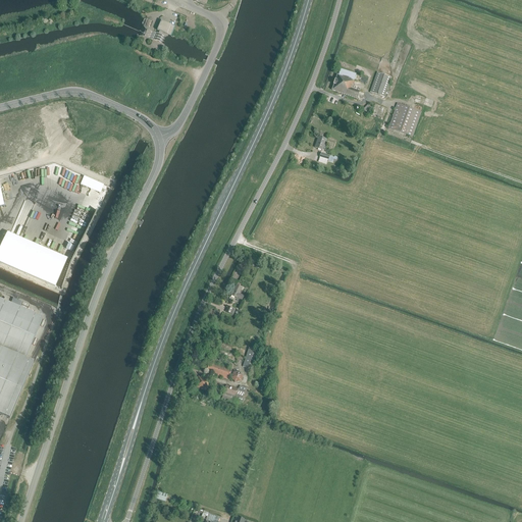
[(166,35),(171,37),(175,27),(170,24),(161,21),(157,31),(159,32),(159,34),(151,31),(148,38),(161,43),(164,36),(162,35),(163,33),(166,35)]
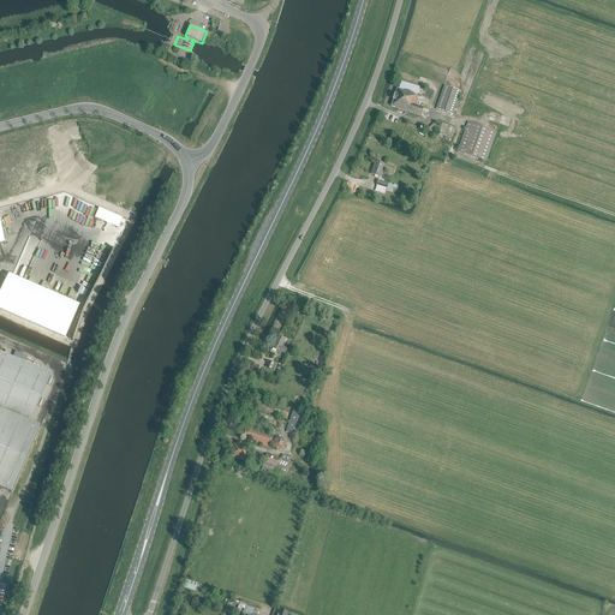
[(417,94),(419,87),(401,81),(399,88),(396,87),(390,106),(427,119),(429,109),(424,108),(425,103),(416,100),(417,94)]
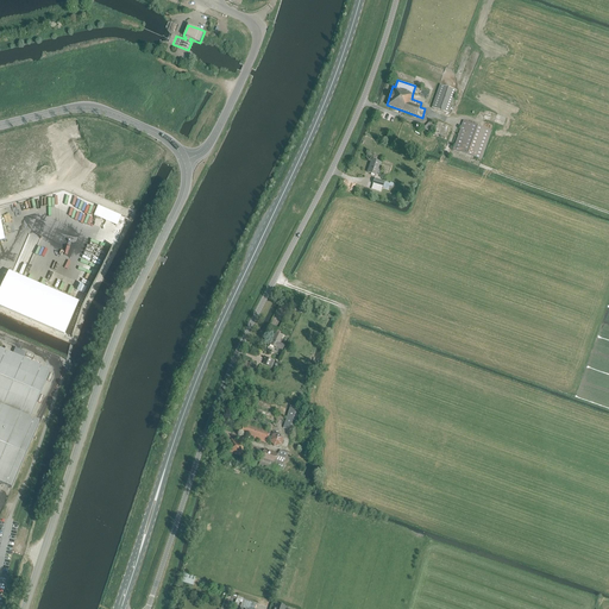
[(432,108),(449,113),(457,90),(440,85),(432,108)]
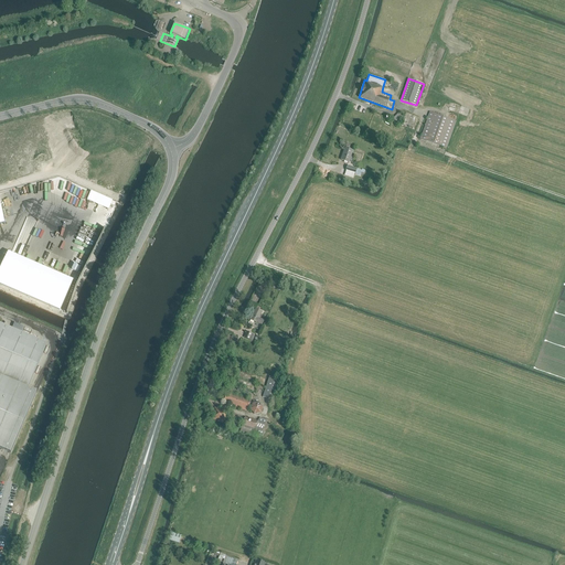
[(420,139),(447,148),(456,121),(429,112),(420,139)]
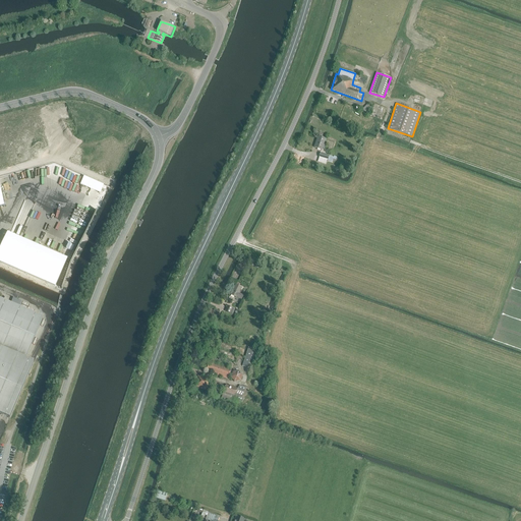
[(362,110),(366,114),(370,110),(367,107),(368,106),(367,105),(366,106),(362,110)]
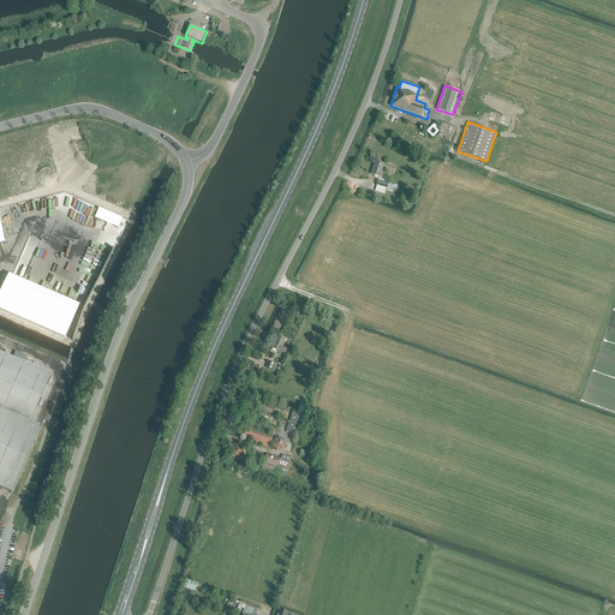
[(370,174),(380,178),(384,163),(375,161),(370,174)]
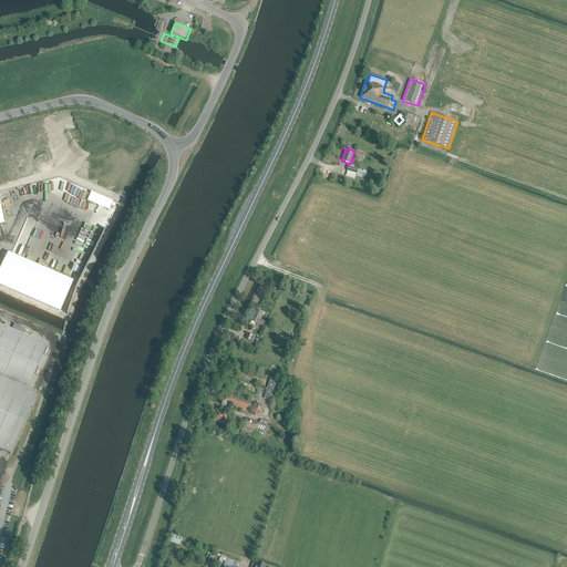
[(258,325),(263,327),(265,322),(260,319),(264,313),(256,310),(250,321),(258,325)]
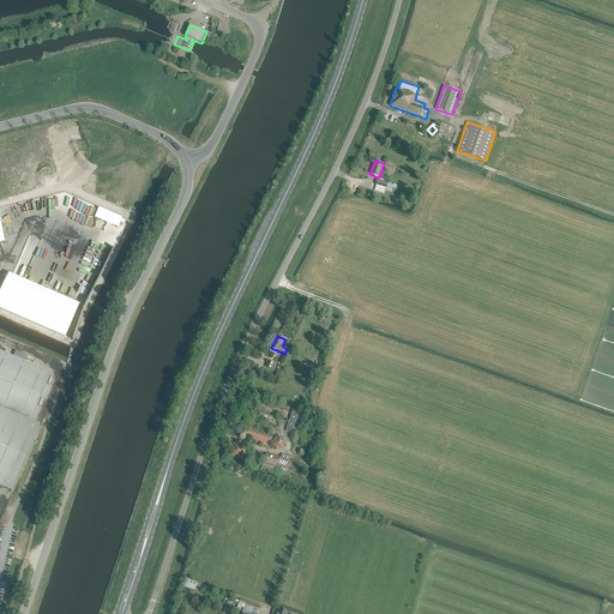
[(50,375),(0,354),(0,488),(11,493),(12,493),(40,427),(30,423),(50,375)]
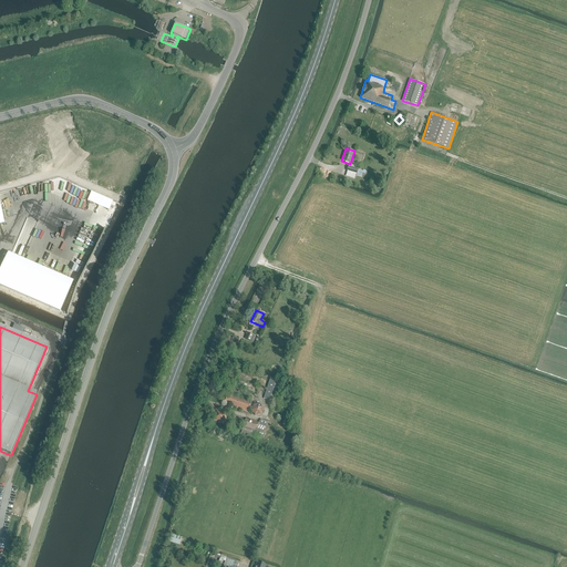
[(250,341),(254,342),(256,337),(253,334),(253,336),(247,332),(245,339),(250,341)]
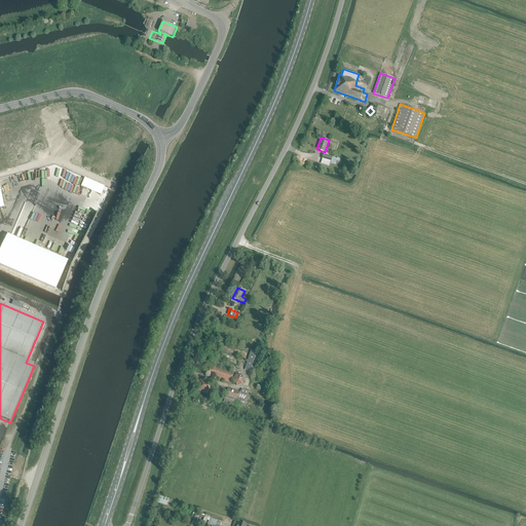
[(213,321),(219,323),(222,314),(216,312),(213,321)]
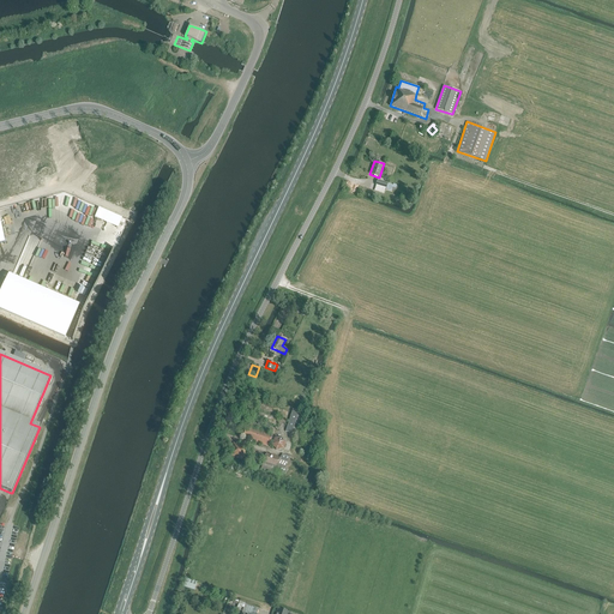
[(286,432),(298,435),(305,414),(293,409),(286,432)]
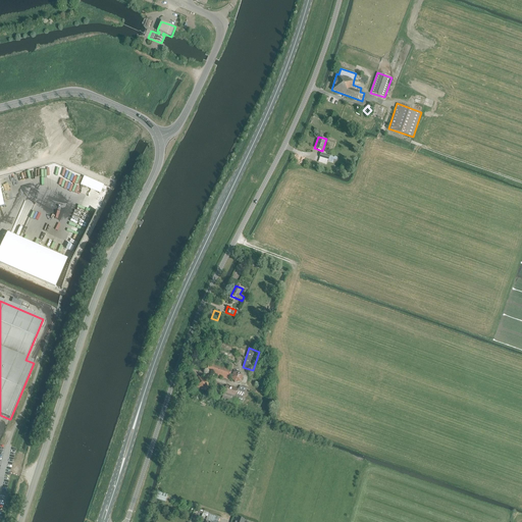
[(228,379),(228,378),(232,380),(235,383),(241,382),(243,376),(239,372),(231,370),(210,362),(207,372),(228,379)]
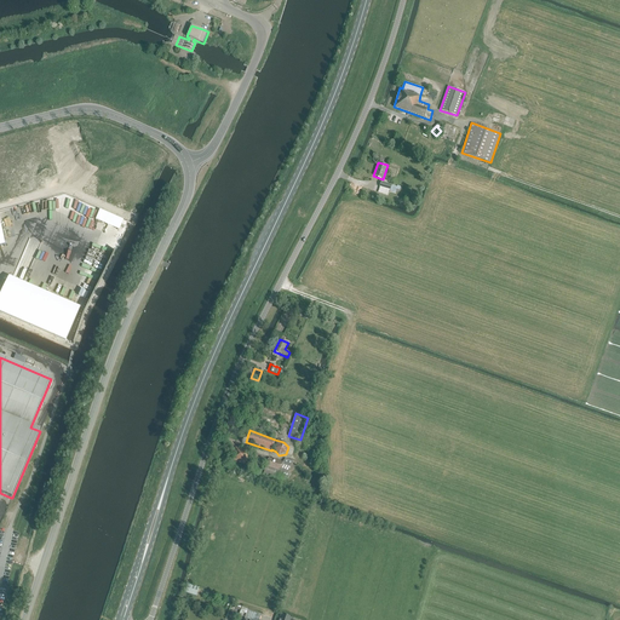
[(231,460),(245,465),(250,453),(235,448),(231,460)]
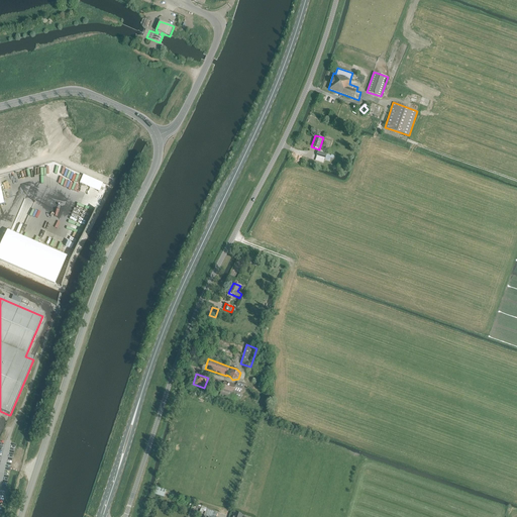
[(240,400),(242,394),(240,394),(244,384),(237,383),(235,386),(224,382),(220,395),(231,399),(234,400),(235,398),(240,400)]
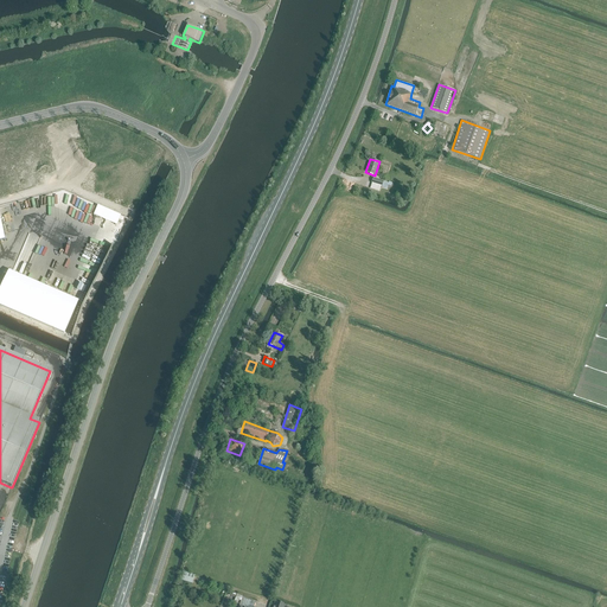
[(181,581),(192,585),(195,576),(184,573),(181,581)]
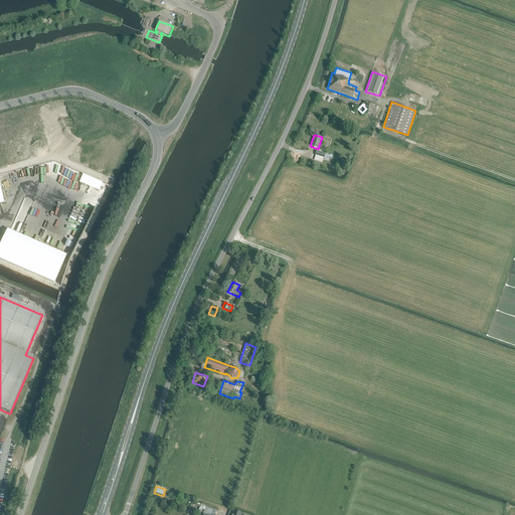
[(187,514),(189,514),(194,514),(198,507),(191,505),(187,514)]
